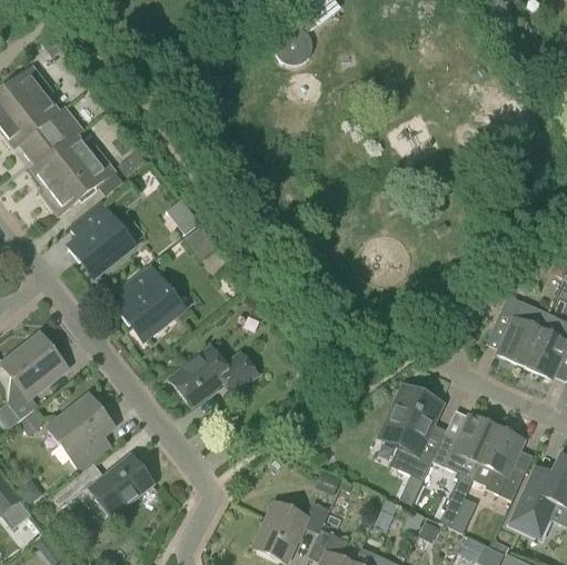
[(287,67),(317,46),(307,31),(340,7),(336,0),(310,0),(262,33),(287,67)]
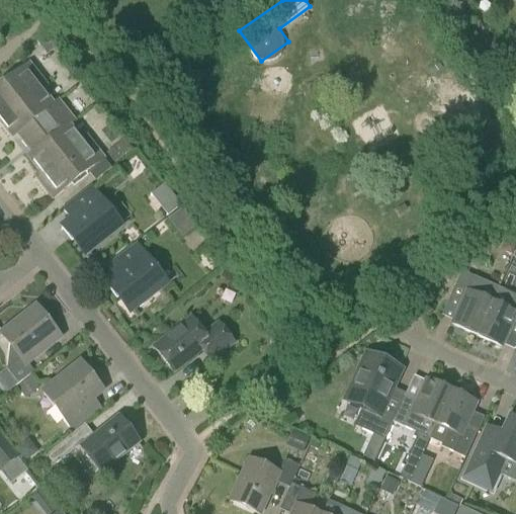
[(48,53),(57,46),(47,33),(37,40),(48,53)]
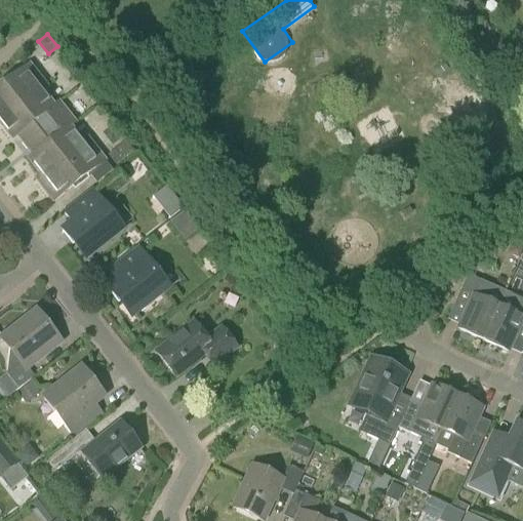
[(48,83),(30,59),(0,83),(0,121),(1,120),(13,136),(21,130),(36,151),(29,156),(41,171),(37,174),(54,198),(107,157),(88,133),(83,137),(73,125),(78,121),(61,97),(55,102),(44,86),(48,83)]
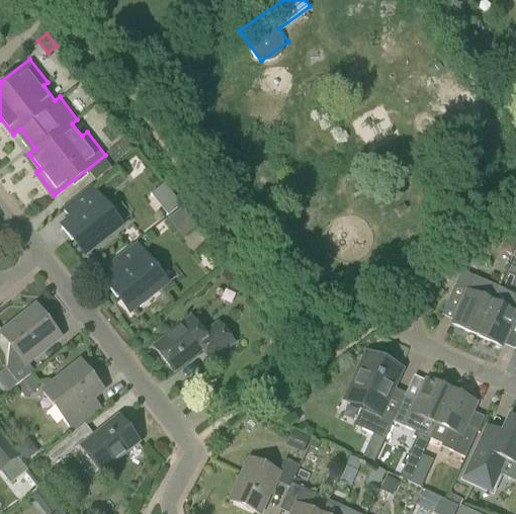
[(126,136),(117,144),(125,153),(135,146),(126,136)]
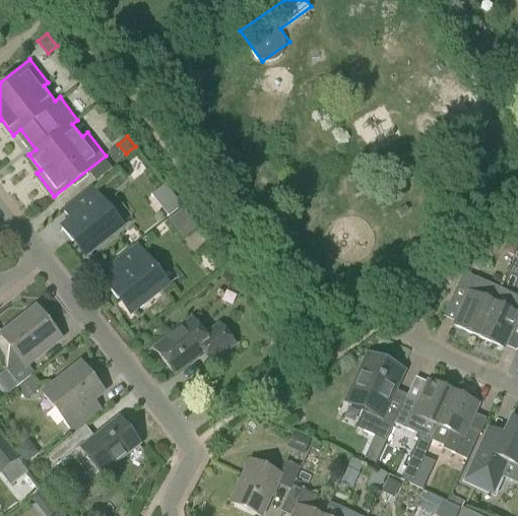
[(183,205),(166,184),(152,194),(170,216),(183,205)]
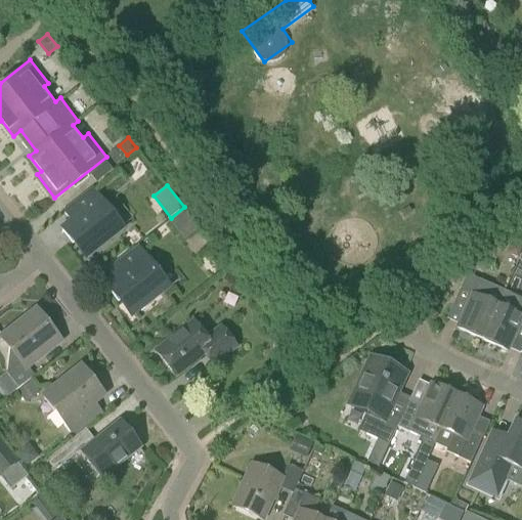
[(83,255),(120,225),(99,200),(102,197),(94,186),(64,210),(73,219),(61,228),(83,255)]
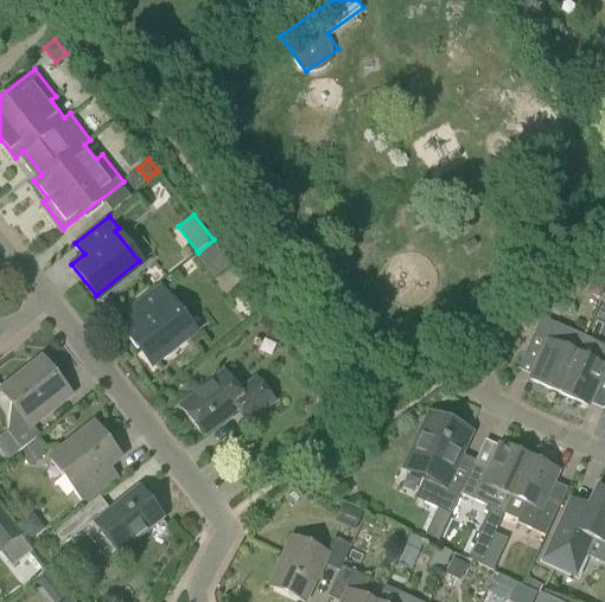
[(214,241),(211,242),(201,251),(211,266),(212,267),(225,256),(214,241)]
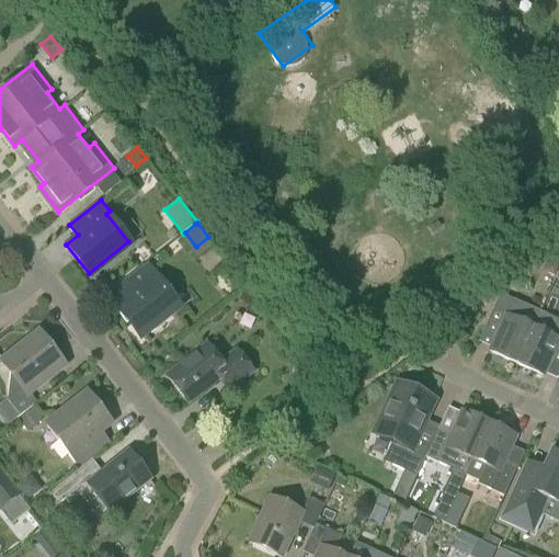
[(137,336),(178,304),(146,264),(117,287),(126,297),(115,306),(137,336)]
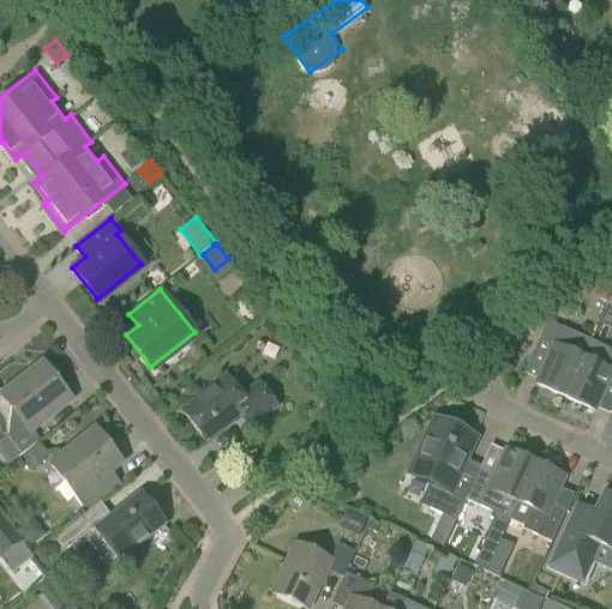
[(567,393),(593,336),(577,330),(549,317),(535,347),(549,354),(537,380),(567,393)]
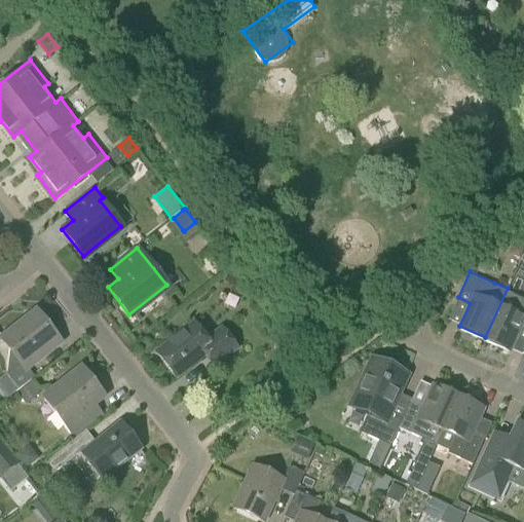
[(508,288),(485,337),(511,349),(522,327),(523,327),(523,295),(520,294),(508,288)]
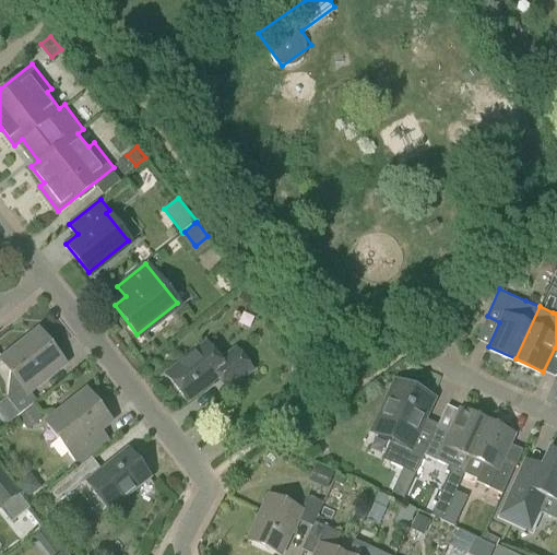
[(62,362),(38,331),(28,339),(24,339),(18,343),(16,349),(6,357),(24,381),(7,396),(21,413),(38,399),(30,388),(62,362)]
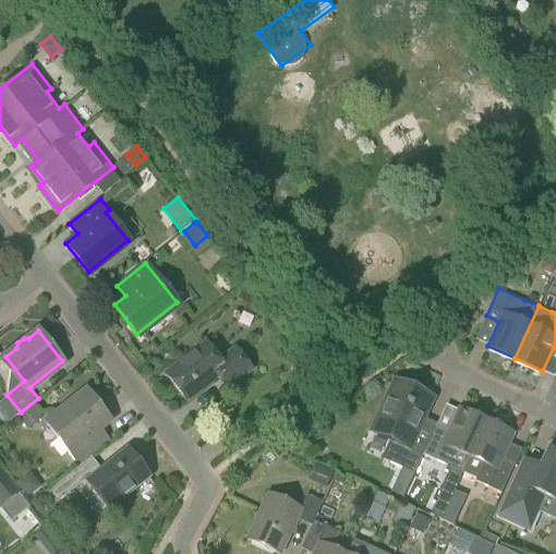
[(219,358),(205,339),(168,370),(189,397),(219,373),(229,386),(252,366),(234,345),(219,358)]
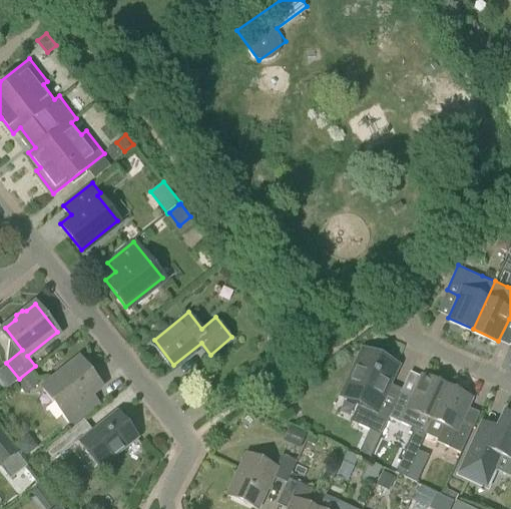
[(394,406),(380,399),(396,364),(365,349),(345,392),(368,403),(360,422),(382,433),(390,415),(394,406)]
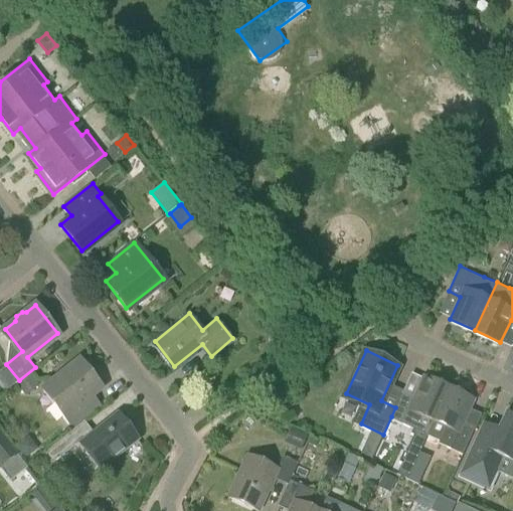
[(71,424),(101,401),(92,391),(100,385),(79,359),(45,385),(66,411),(63,414),(71,424)]
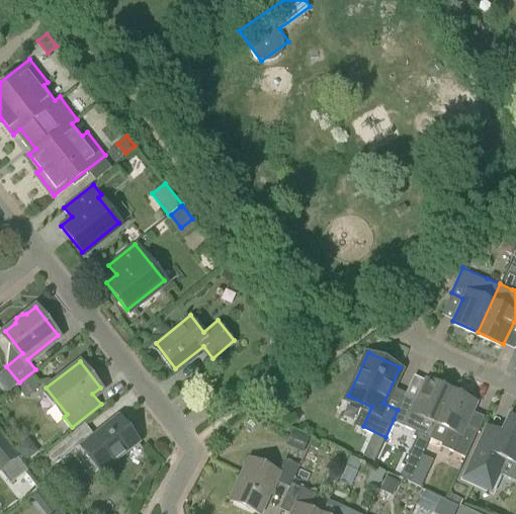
[(430,436),(451,388),(426,376),(416,399),(405,393),(398,410),(394,419),(430,436)]
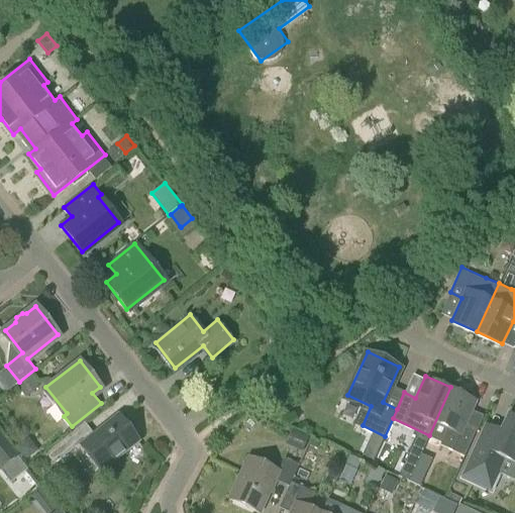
[(450,387),(429,435),(441,440),(440,442),(466,453),(479,426),(468,421),(477,399),(450,387)]
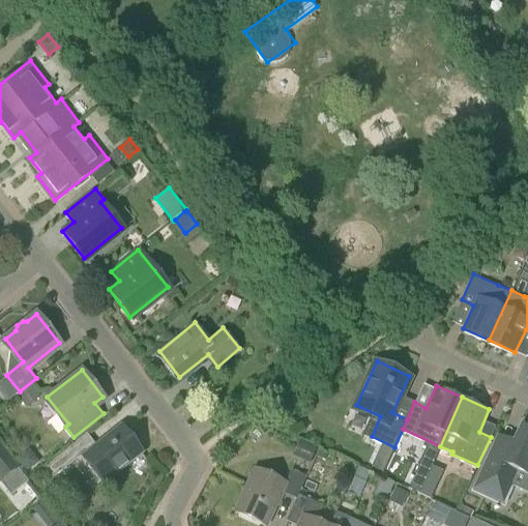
[(527,427),(522,424),(514,440),(499,433),(482,469),(509,480),(517,466),(527,470),(527,427)]
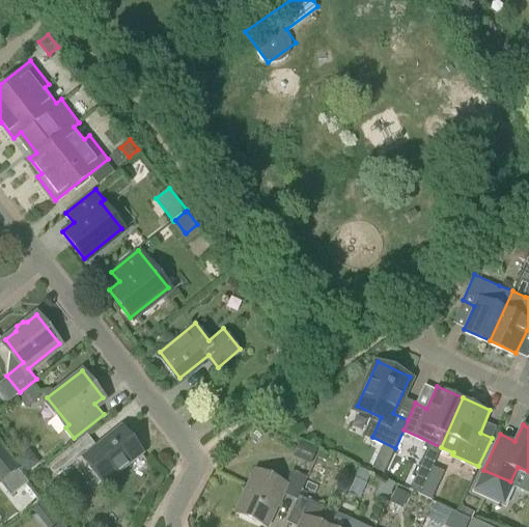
[(142,451),(121,425),(98,444),(87,432),(45,466),(53,477),(78,456),(80,460),(85,456),(105,481),(142,451)]
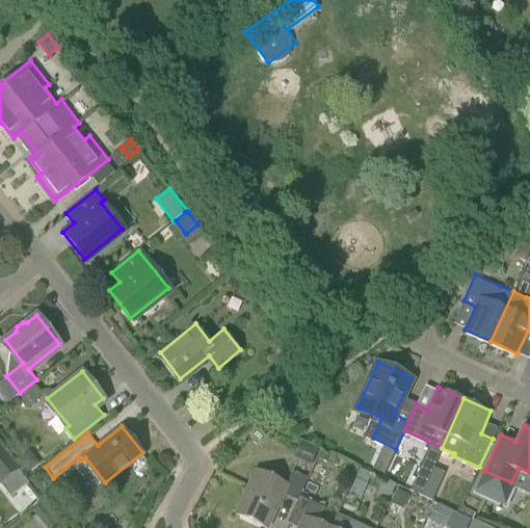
[(312,463),(318,448),(301,440),(294,454),(312,463)]
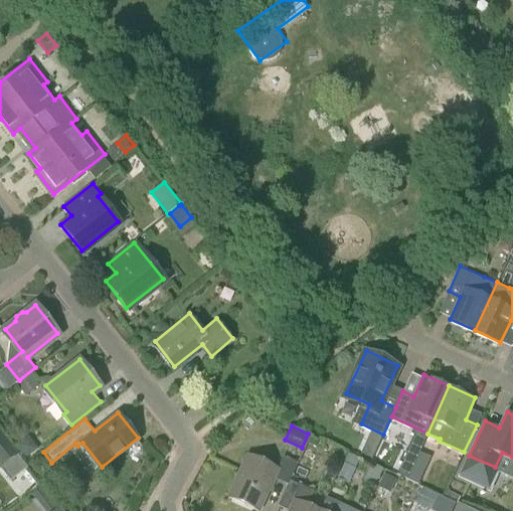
[(0,456),(4,462),(0,466),(10,479),(27,465),(17,453),(18,452),(0,428),(0,456)]
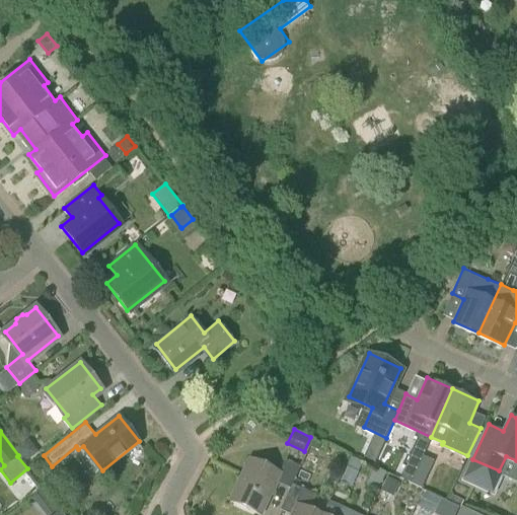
[(403,474),(424,482),(433,455),(414,448),(403,474)]
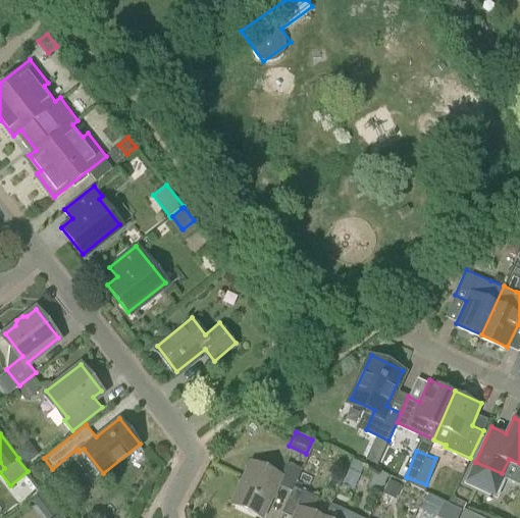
[(361,472),(366,462),(352,456),(347,465),(361,472)]
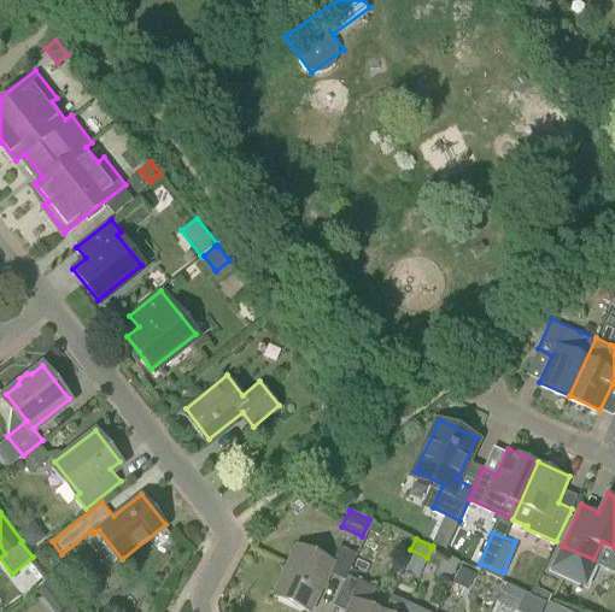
[(347,572),(357,551),(340,542),(333,557),(298,541),(275,593),(311,610),(328,570),(345,577),(347,572)]
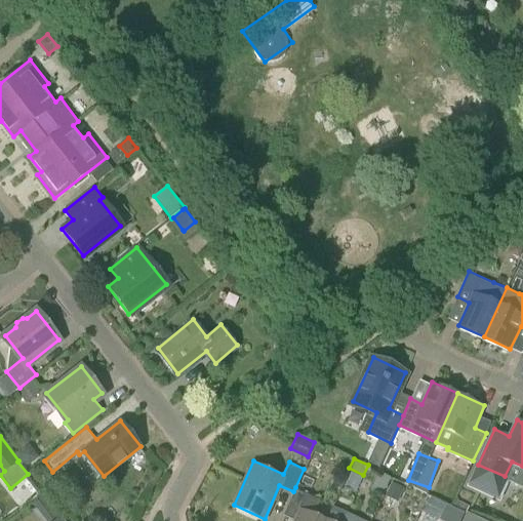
[(383,492),(390,475),(379,470),(371,487),(383,492)]
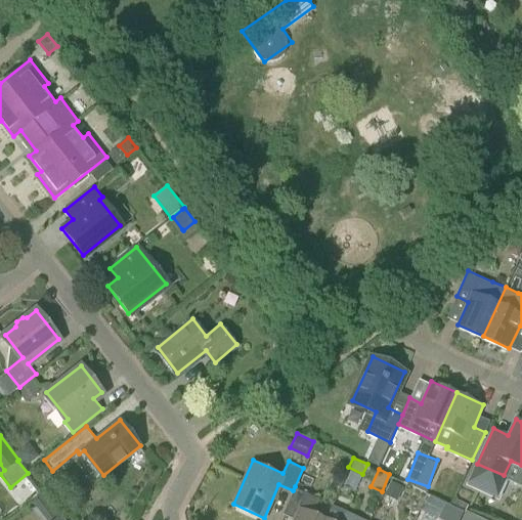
[(397,499),(403,485),(391,480),(386,492),(397,499)]
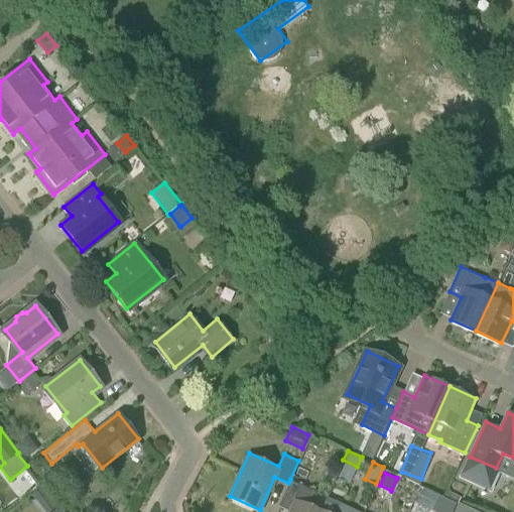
[(315,490),(290,479),(288,483),(279,505),(290,510),(289,511),(319,511),(320,510),(308,505),(315,490)]
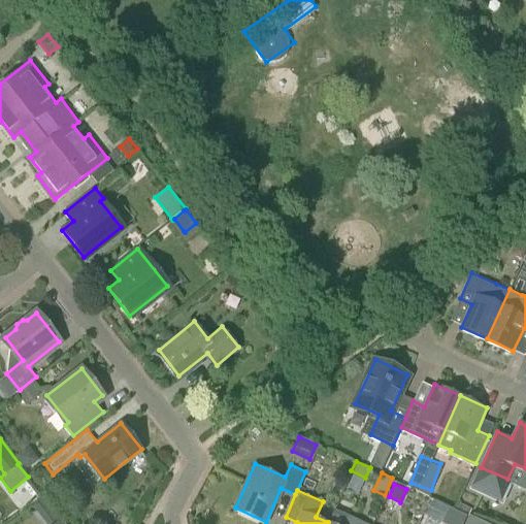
[(47,523),(58,523),(63,521),(44,497),(34,505),(47,523)]
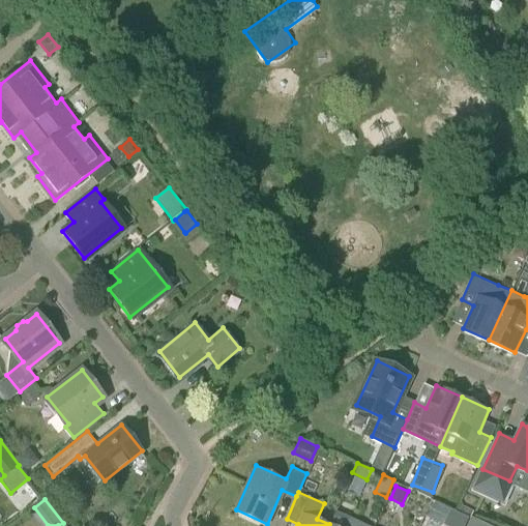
[(451,525),(463,525),(468,517),(458,512),(451,525)]
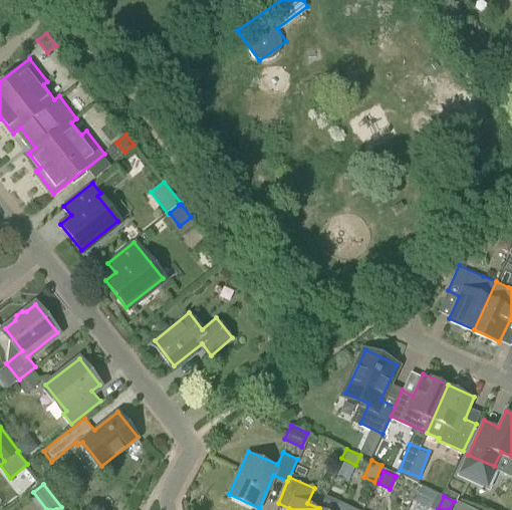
[(361,509),(338,499),(333,509),(322,509),(319,508),(318,509),(361,509)]
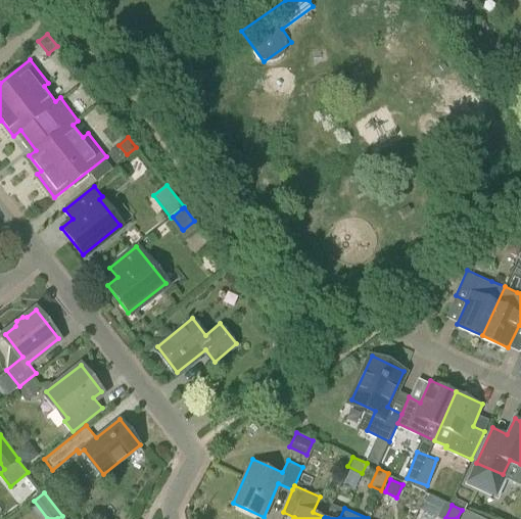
[(484,518),(466,510),(462,518),(484,518)]
